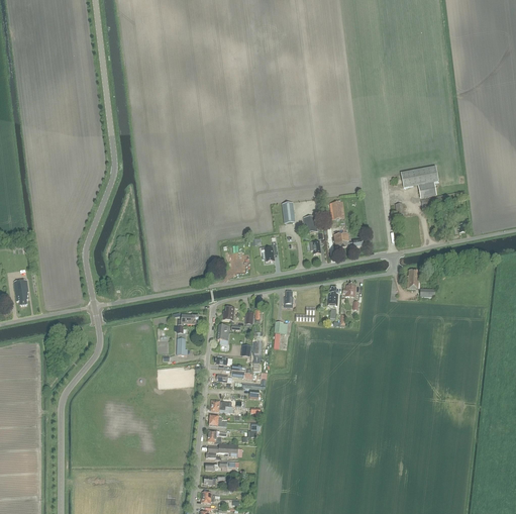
[(437,180),(434,165),(400,172),(403,186),(417,184),(419,194),(434,191),(432,181),(437,180)]
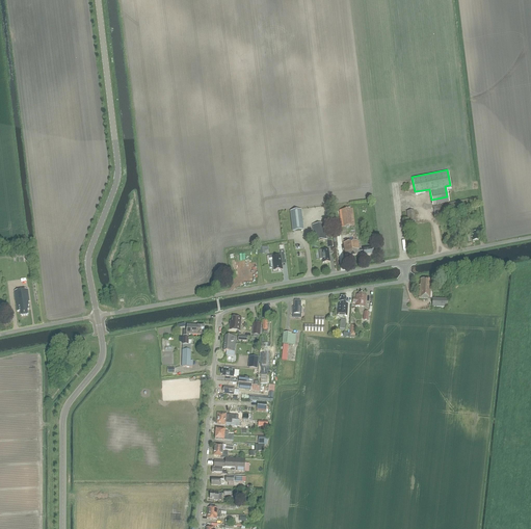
[(477,195),(444,202),(432,204),(433,212),(445,210),(479,204),(477,195)]
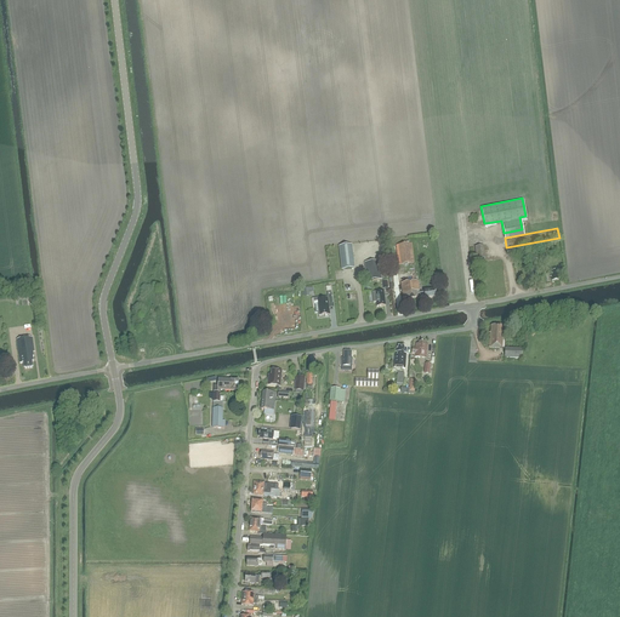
[(413,260),(410,240),(396,241),(398,262),(413,260)]
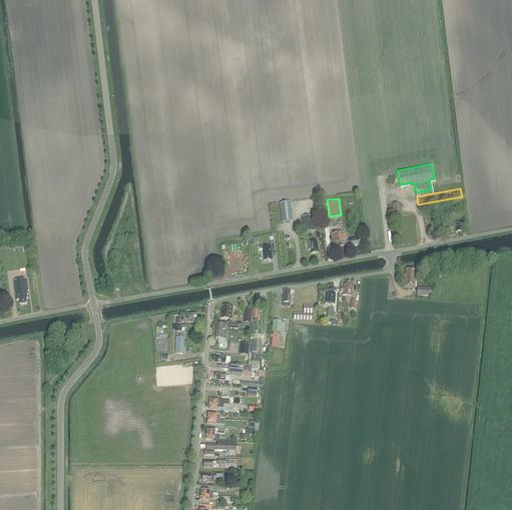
[(292,219),(291,201),(290,199),(280,200),(280,203),(281,220),(292,219)]
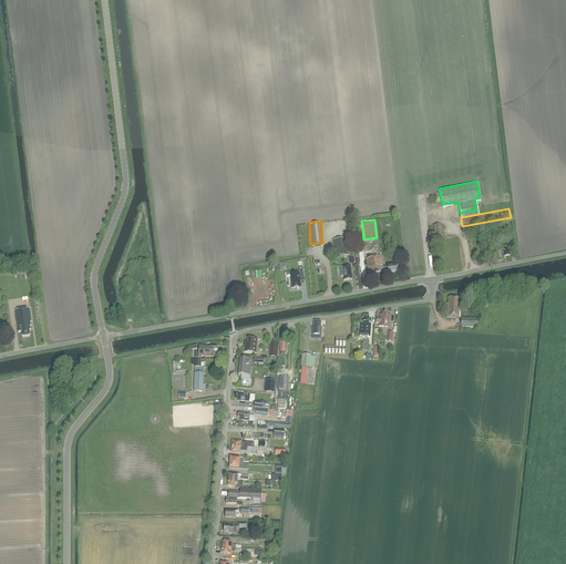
[(347,253),(345,236),(331,237),(333,254),(347,253)]
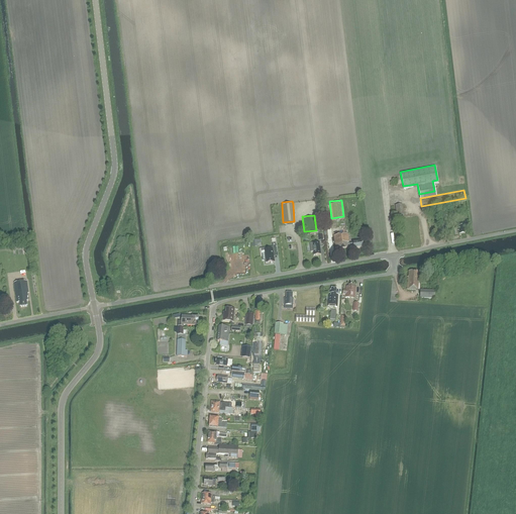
[(362,245),(360,238),(351,239),(351,240),(348,240),(346,231),(332,232),(334,246),(346,245),(346,243),(352,242),(352,246),(362,245)]
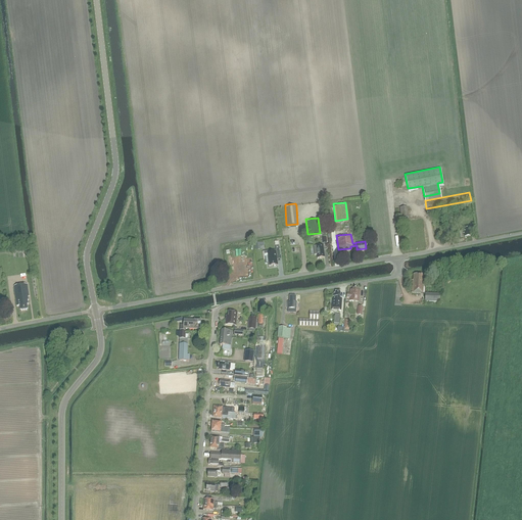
[(324,254),(322,242),(313,243),(314,252),(316,252),(316,255),(324,254)]
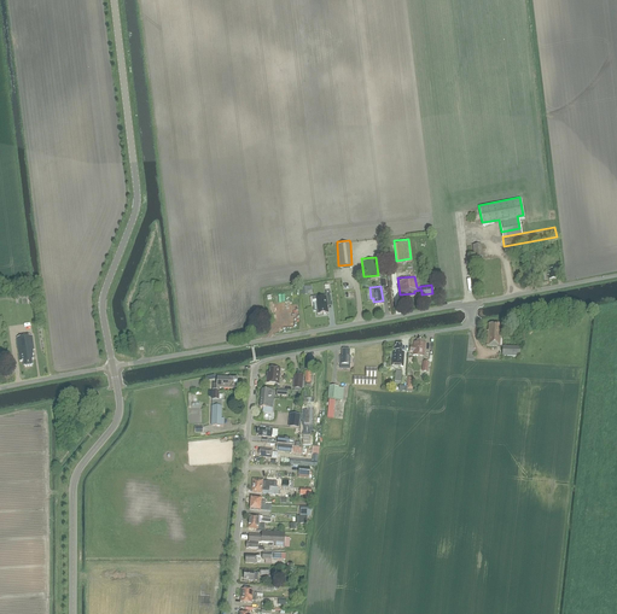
[(329,287),(324,287),(325,294),(315,296),(315,299),(312,300),(313,308),(316,308),(316,311),(327,310),(326,299),(330,299),(329,287)]
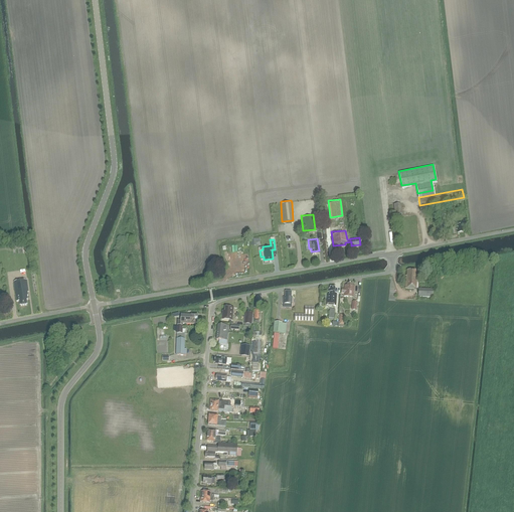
[(404,274),(404,286),(417,286),(418,268),(405,268),(405,274),(404,274)]
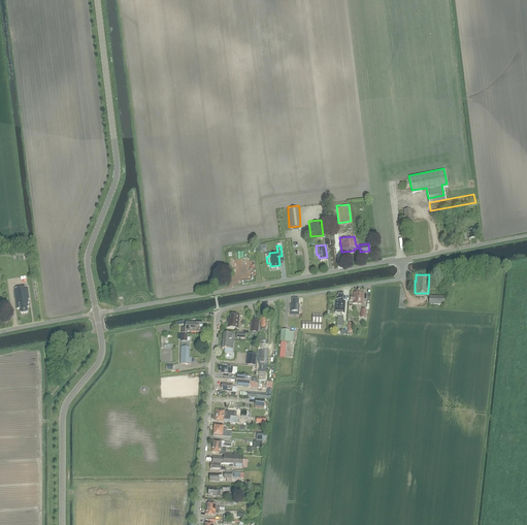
[(26,284),(13,286),(15,306),(19,306),(20,312),(27,310),(26,305),(27,305),(27,301),(28,300),(27,297),(28,297),(26,284)]
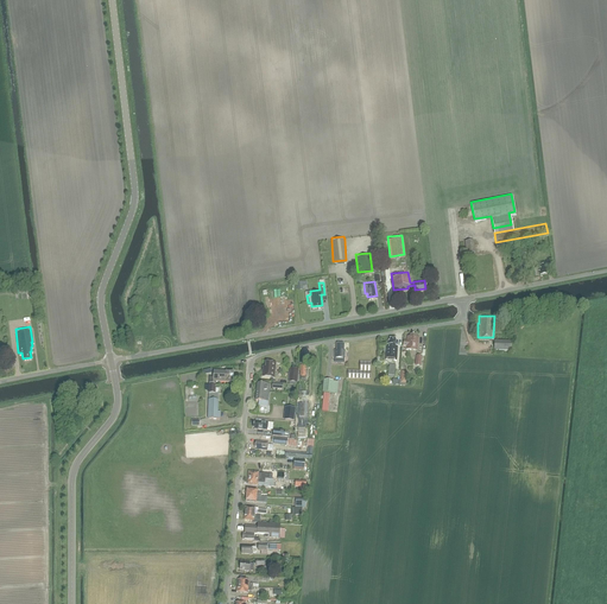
[(403,337),(402,343),(405,343),(405,347),(416,348),(417,343),(417,334),(415,334),(415,331),(409,331),(409,334),(406,332),(406,337),(403,337)]
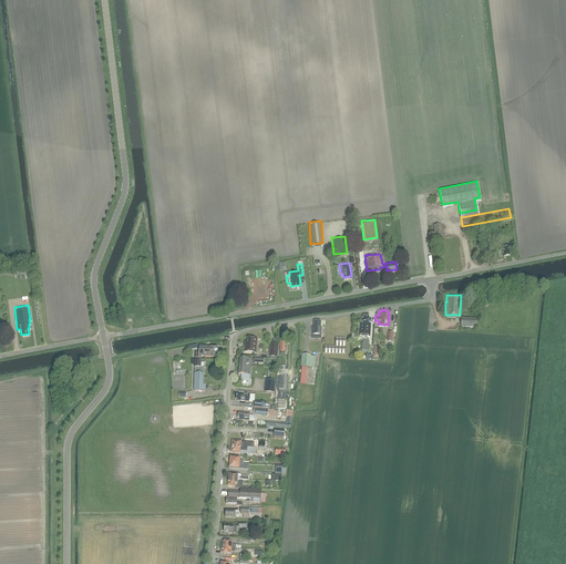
[(359,330),(369,330),(370,320),(367,320),(368,314),(362,314),(362,315),(361,315),(361,319),(360,319),(359,330)]
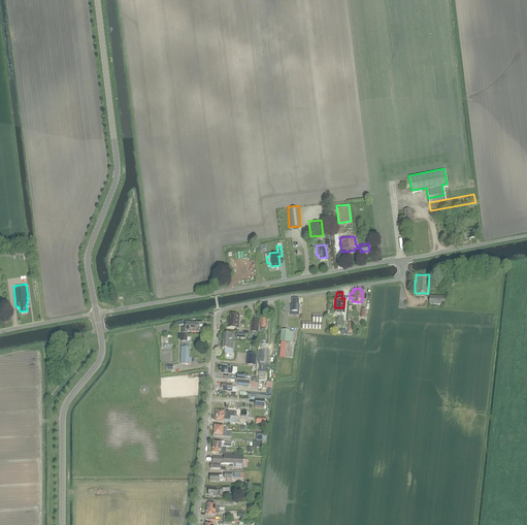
[(428,293),(428,302),(442,302),(443,294),(428,293)]
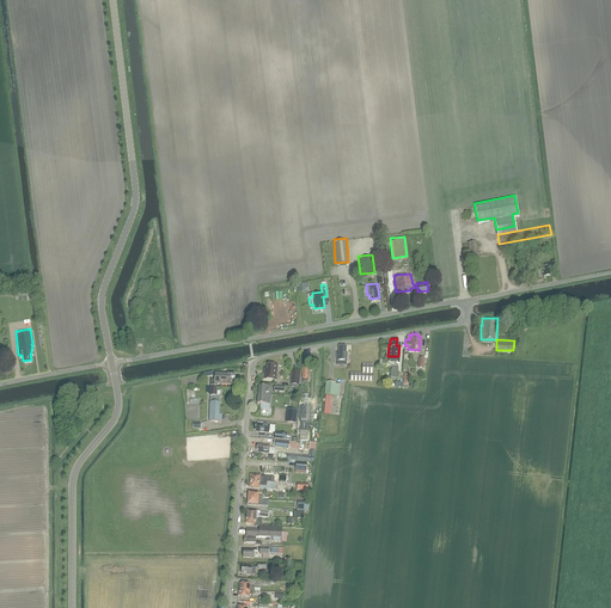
[(335,351),(335,357),(346,358),(346,350),(344,350),(346,343),(337,343),(337,350),(336,350),(335,350),(335,351)]
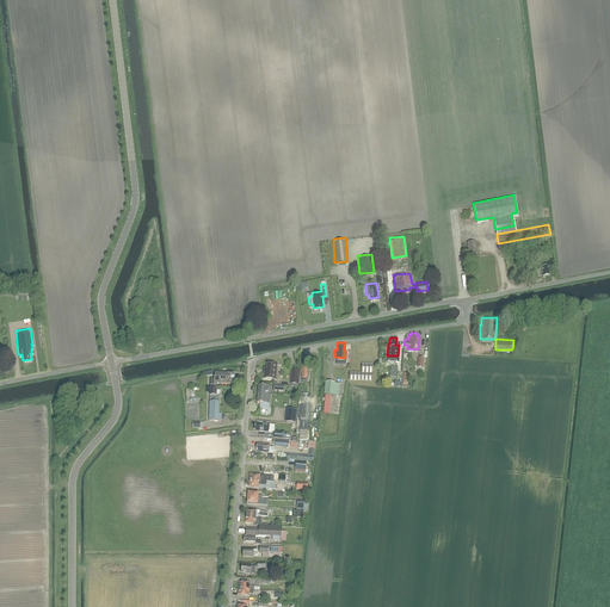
[(263,370),(262,376),(275,377),(276,361),(266,360),(265,366),(264,366),(264,371),(263,370)]
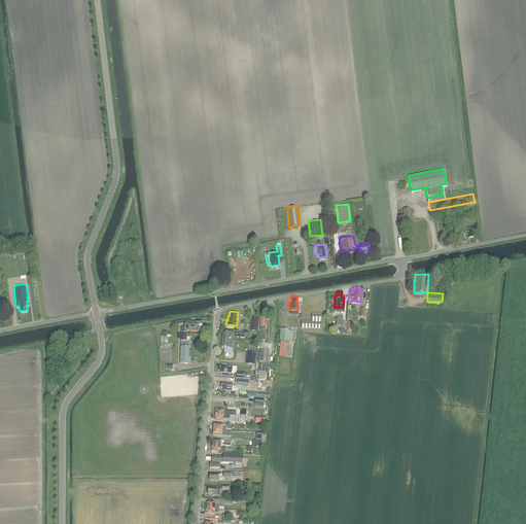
[(301,319),(301,326),(320,326),(320,323),(320,311),(311,311),(311,319),(305,319),(302,319),(301,319)]
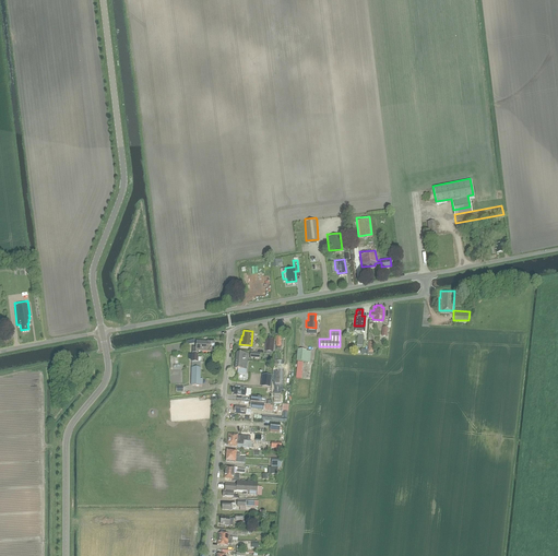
[(265,335),(263,349),(264,349),(264,351),(271,351),(271,350),(272,350),(273,336),(265,335)]
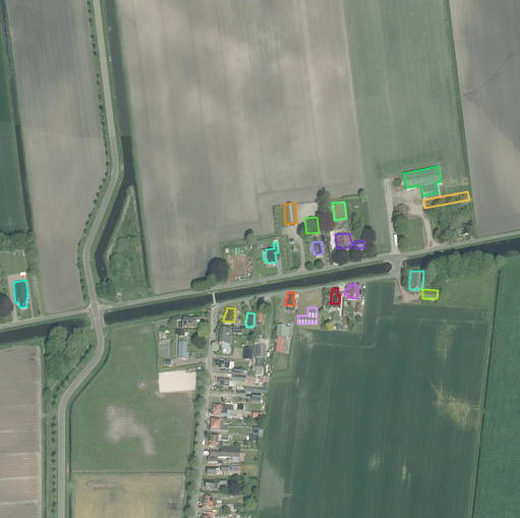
[(178,321),(178,335),(183,335),(183,325),(192,326),(198,326),(198,317),(192,315),(192,317),(189,315),(189,314),(187,313),(187,315),(182,315),(182,321),(178,321)]
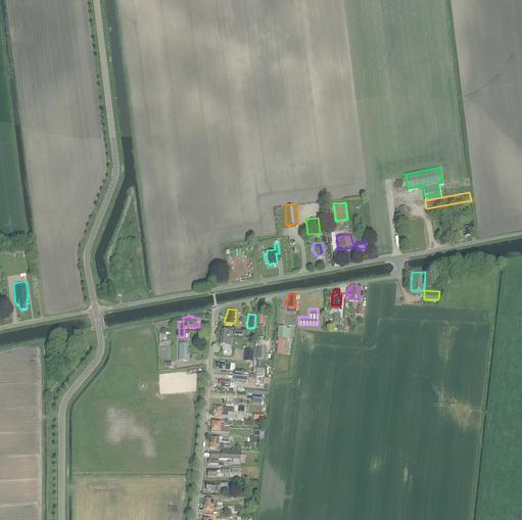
[(278,325),(278,335),(285,336),(286,326),(290,326),(278,325)]
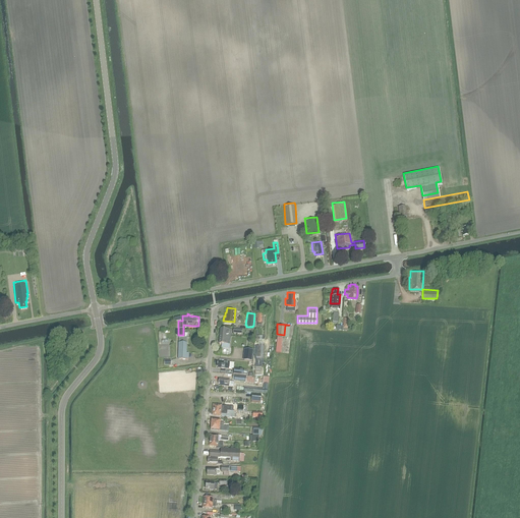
[(229,333),(219,332),(218,341),(221,341),(221,344),(228,345),(229,333)]
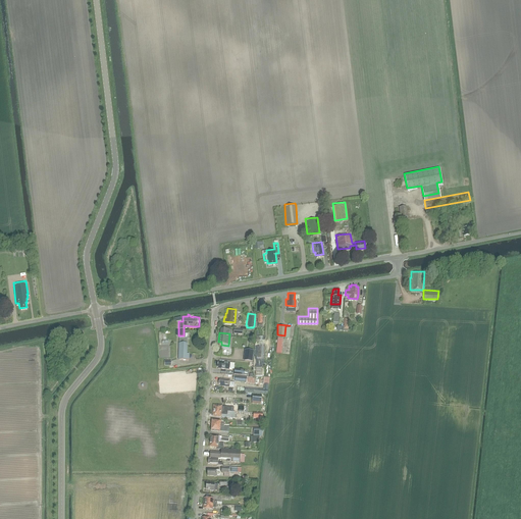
[(186,335),(184,335),(178,335),(177,357),(188,358),(188,351),(186,351),(186,335)]
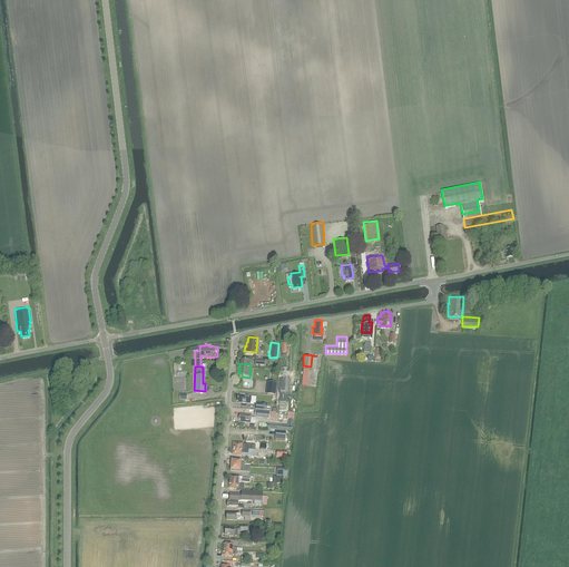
[(267,380),(266,391),(274,392),(275,381),(267,380)]
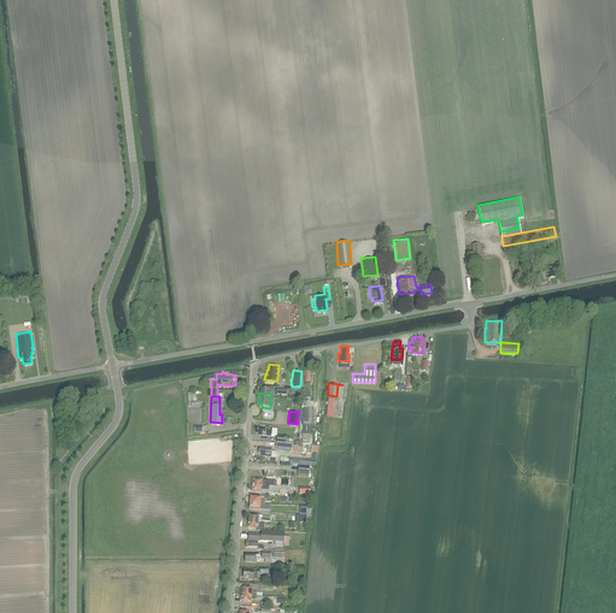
[(257,432),(270,434),(271,425),(258,424),(258,425),(256,425),(256,430),(257,431),(257,432)]
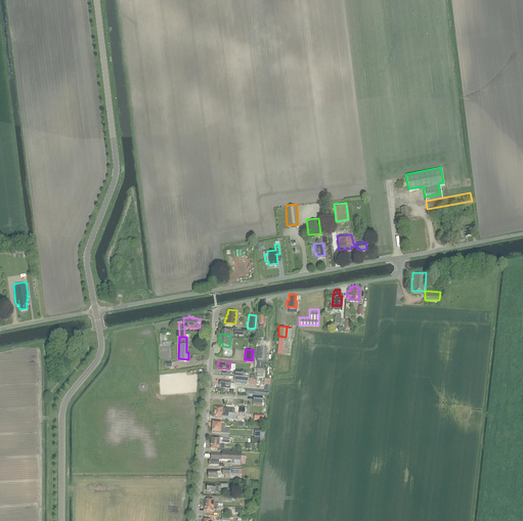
[(220,385),(229,386),(233,386),(234,381),(229,381),(230,379),(220,378),(220,379),(219,379),(218,383),(220,383),(220,385)]
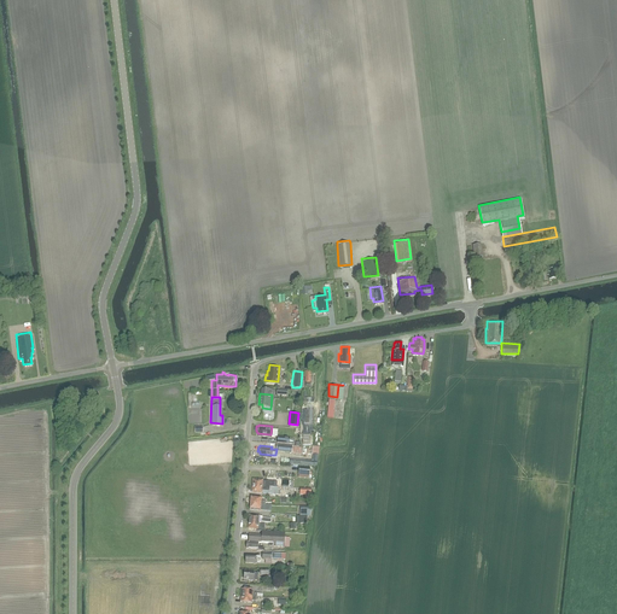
[(297,474),(310,475),(310,469),(309,468),(309,465),(298,463),(297,472),(297,474)]
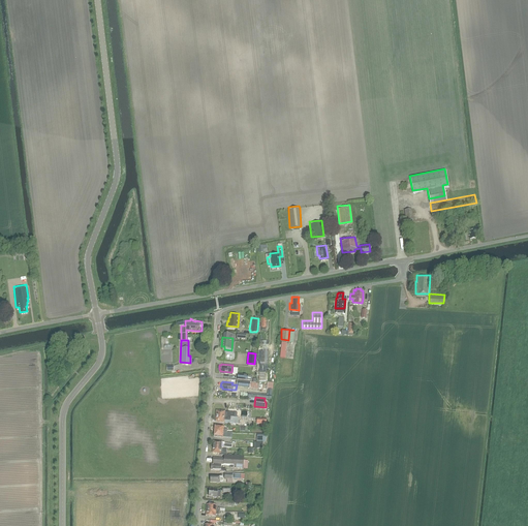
[(224,414),(215,413),(214,419),(218,419),(219,419),(220,420),(223,420),(223,418),(233,419),(233,422),(233,423),(245,424),(245,418),(233,416),(234,414),(229,414),(227,414),(224,413),(224,414)]
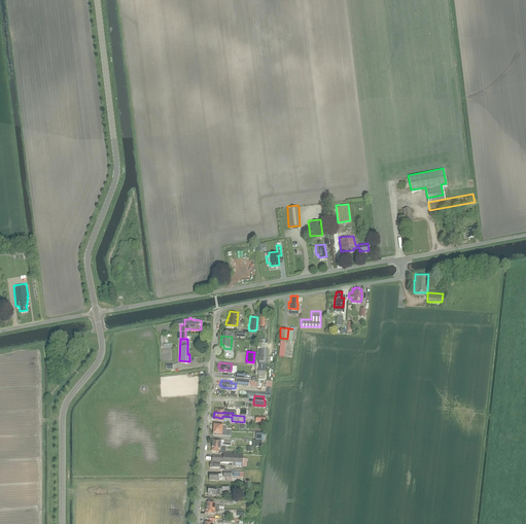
[(233,452),(222,451),(222,452),(222,455),(212,455),(212,454),(211,454),(211,460),(209,460),(209,465),(218,466),(218,467),(224,467),(224,464),(219,464),(219,460),(229,461),(229,463),(232,463),(232,464),(241,464),(242,452),(233,451),(233,452)]
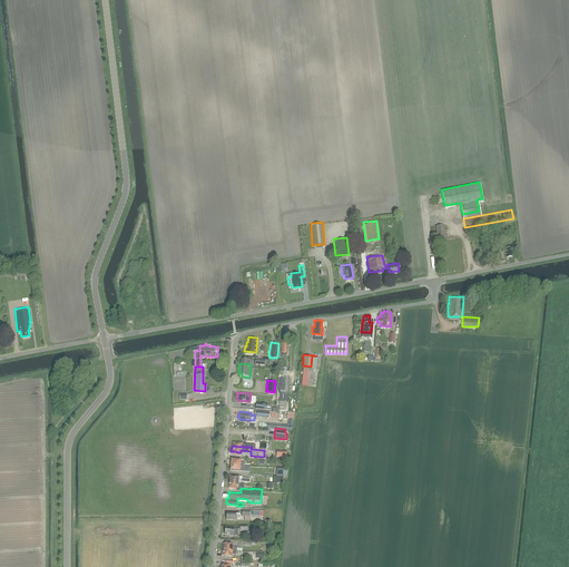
[(248,518),(249,514),(262,515),(263,509),(241,508),(241,514),(242,514),(242,515),(244,515),(243,517),(248,518)]
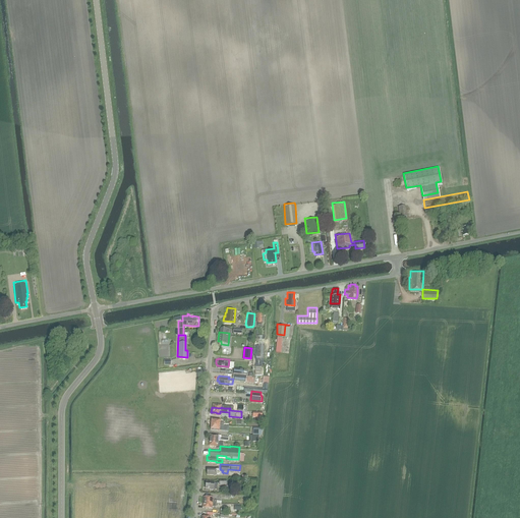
[(213,486),(216,487),(217,480),(214,480),(205,479),(204,485),(209,486),(208,487),(213,487),(213,486)]
